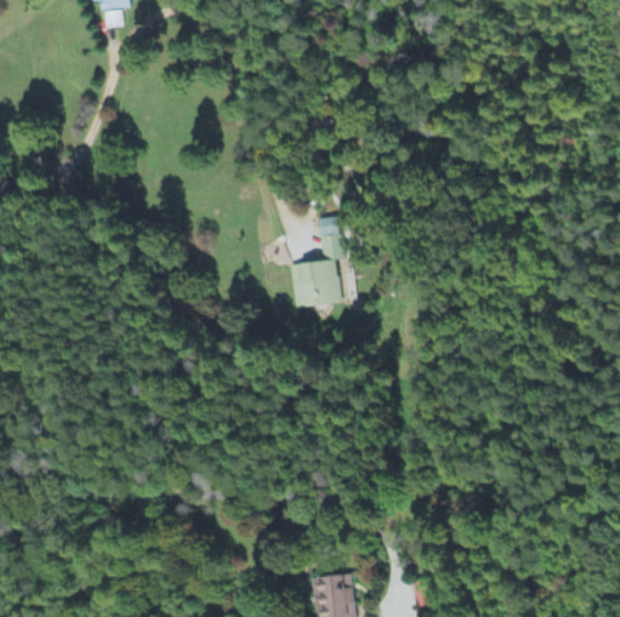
[(92,0),(101,0),(101,10),(129,7),(128,0),(92,0)]
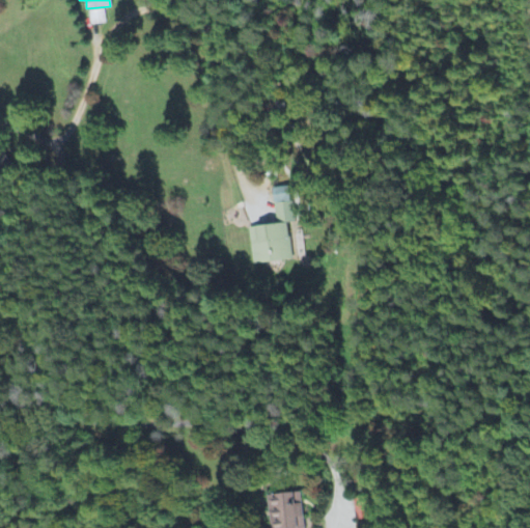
[(90,24),(104,23),(103,8),(88,9),(90,24)]
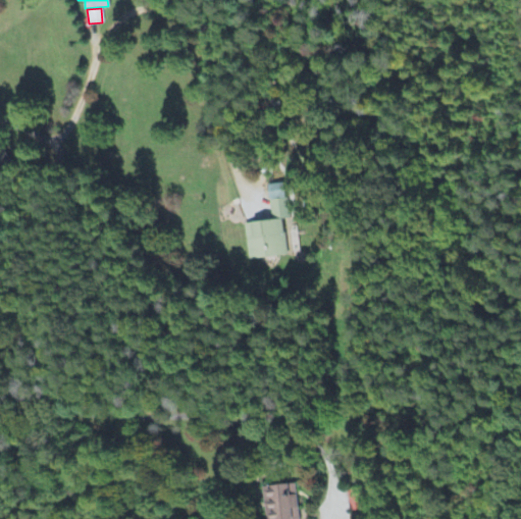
[(288,217),(287,184),(268,184),(270,218),(288,217)]
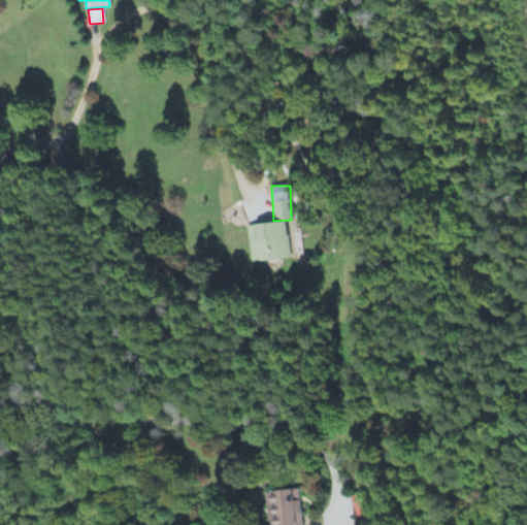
[(251,262),(290,258),(286,221),(246,226),(251,262)]
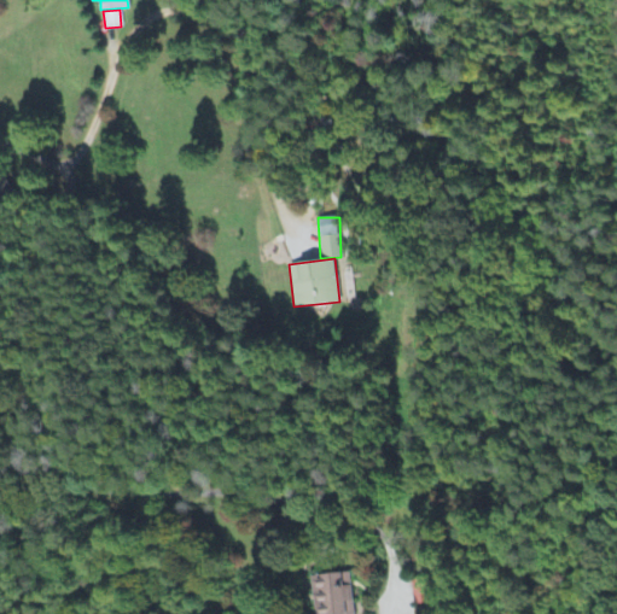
[(351,613),(349,571),(310,573),(314,613),(351,613)]
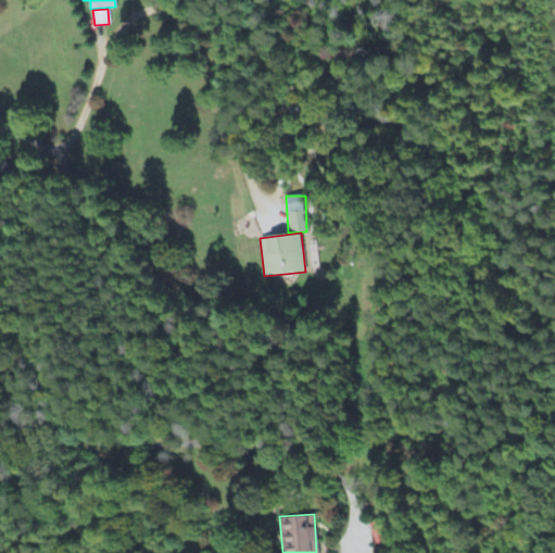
[(371,543),(383,542),(381,520),(369,520),(371,543)]
